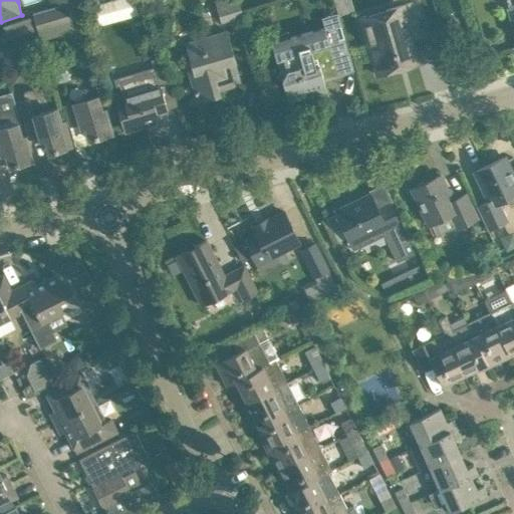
[(99,25),(139,14),(134,0),(111,0),(93,5),(99,25)]
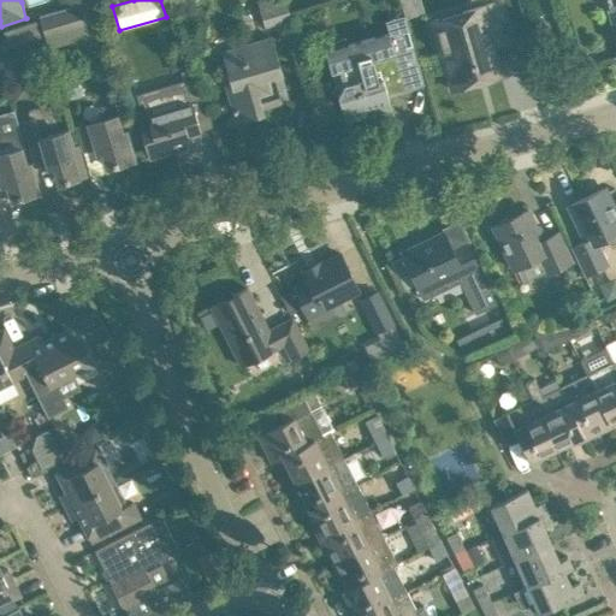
[(266,27),(291,19),(285,0),(266,0),(258,3),(266,27)]
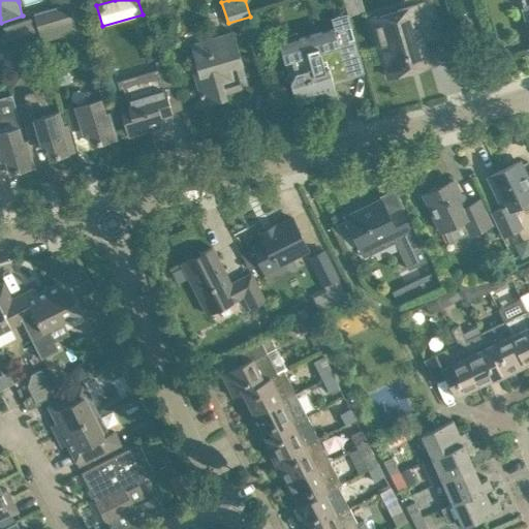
[(364,11),(361,0),(344,0),(348,16),(364,11)]
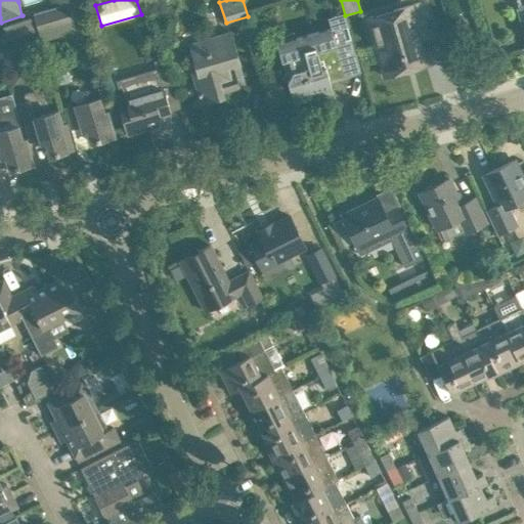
[(38,29),(57,24),(79,16),(75,1),(34,12),(38,29)]
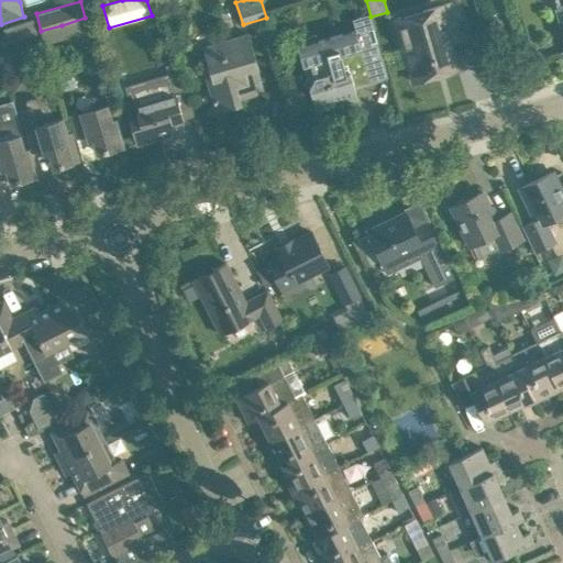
[(395,19),(414,81),(459,68),(440,6),(395,19)]
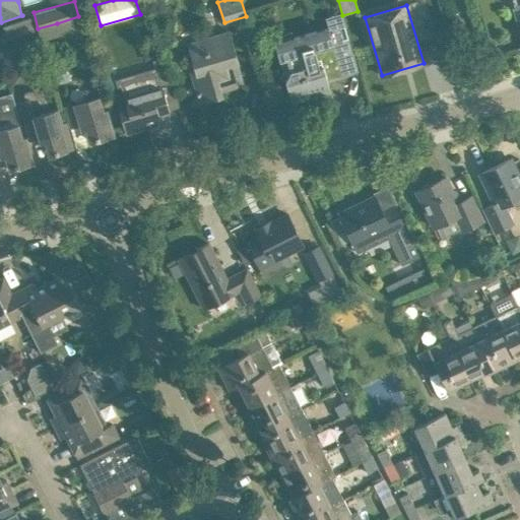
[(286,58),(290,70),(285,79),(290,95),(293,101),(301,99),(309,96),(308,93),(329,87),(326,77),(325,71),(324,70),(323,69),(322,68),(321,67),(320,67),(319,67),(316,60),(335,55),(340,73),(356,68),(356,71),(359,70),(341,12),(340,13),(343,23),(329,27),(275,43),(280,60),(286,58)]
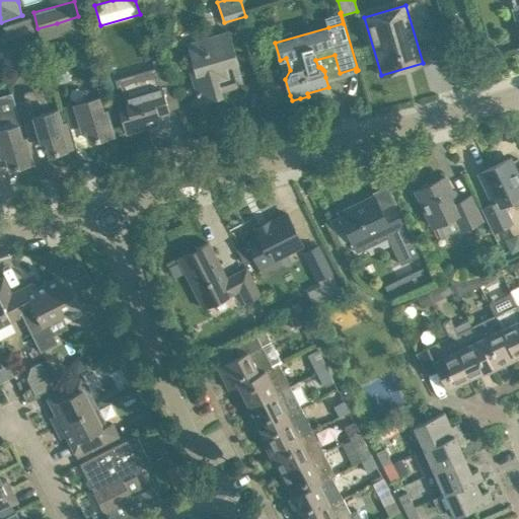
[(34,30),(29,16),(3,25),(7,40),(34,30)]
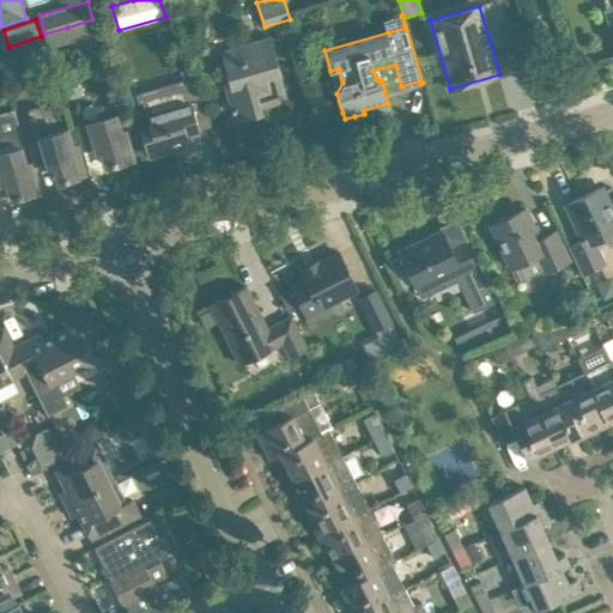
[(226,71),(220,72),(235,121),(262,114),(259,102),(266,101),(268,107),(286,101),(289,101),(271,36),(237,46),(238,53),(223,56),(226,71)]
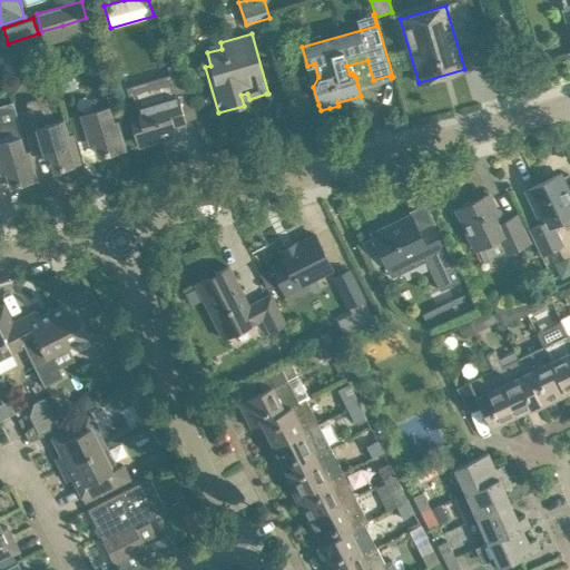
[(169,65),(128,77),(137,107),(141,123),(131,125),(138,146),(177,135),(174,124),(185,120),(175,86),(169,65)]
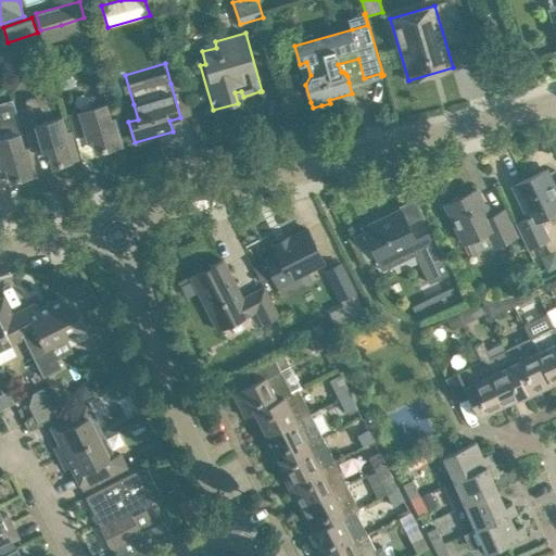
[(51,119),(47,102),(42,99),(38,97),(33,97),(25,99),(26,101),(24,101),(26,106),(19,109),(24,127),(25,127),(30,143),(41,140),(43,150),(49,149),(53,164),(77,158),(70,130),(66,131),(62,116),(51,119)]
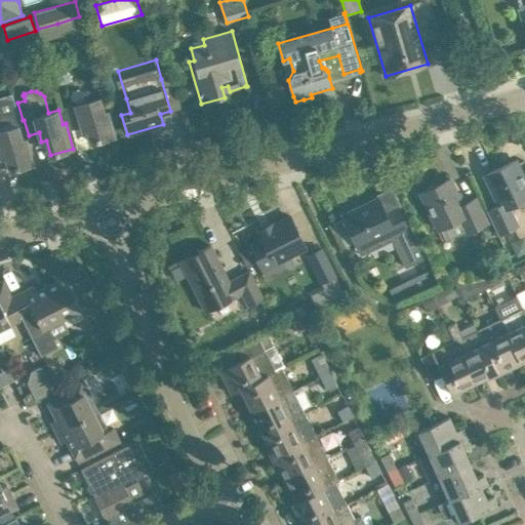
[(114,136),(107,111),(104,112),(99,97),(66,108),(70,123),(80,121),(83,129),(88,128),(92,143),(114,136)]
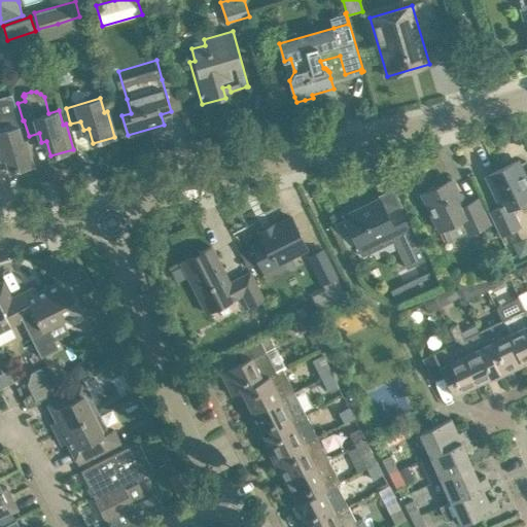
[(19,126),(0,131),(0,154),(1,159),(6,156),(10,172),(33,165),(26,139),(23,140),(19,126)]
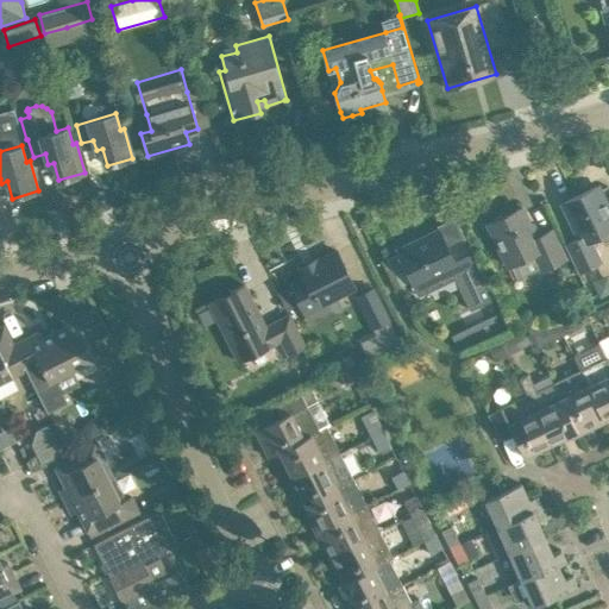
[(591,240),(608,231),(608,211),(597,186),(564,202),(581,237),(565,244),(578,272),(602,261),(591,240)]
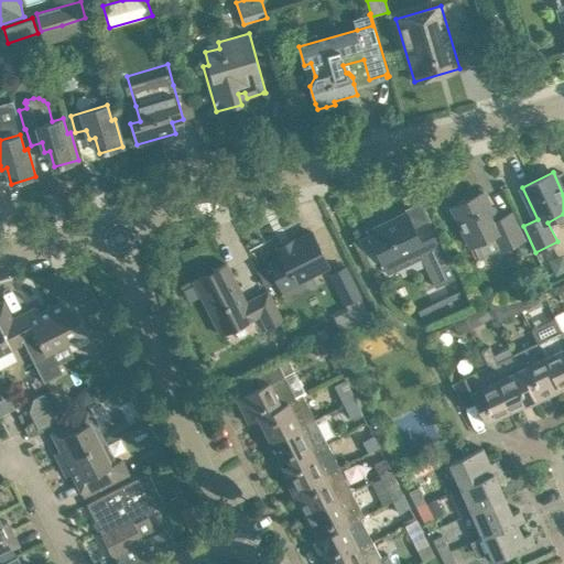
[(483,191),(452,206),(463,230),(470,247),(473,246),(494,236),(499,248),(500,250),(523,239),(520,230),(511,213),(497,219),(483,191)]
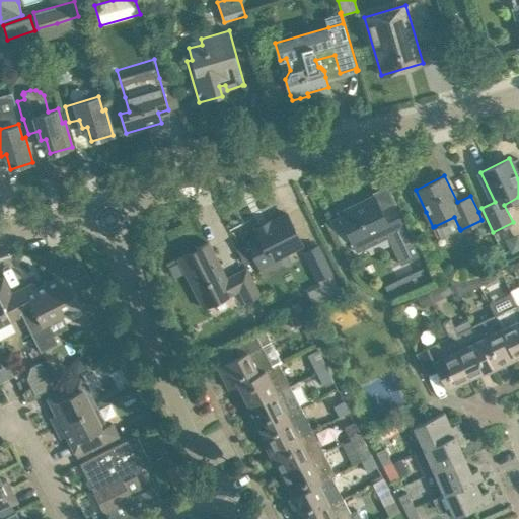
[(354,206),(338,213),(339,215),(344,226),(352,241),(371,231),(376,242),(392,234),(398,249),(395,251),(401,264),(422,253),(408,226),(404,228),(393,205),(381,211),(374,196),(365,201),(366,203),(356,208),(354,206)]
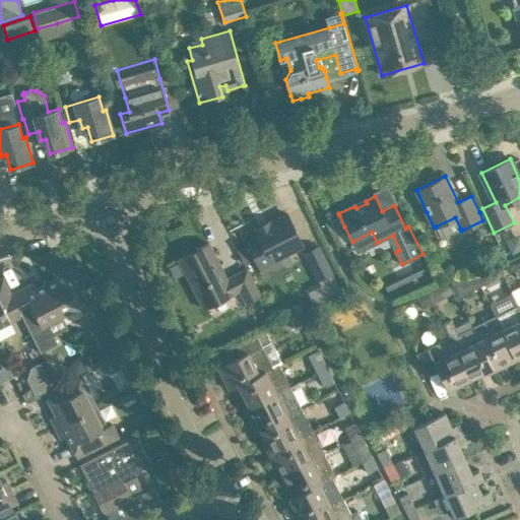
[(260,266),(303,245),(286,214),(271,222),(270,221),(256,229),(259,235),(247,240),(260,266)]
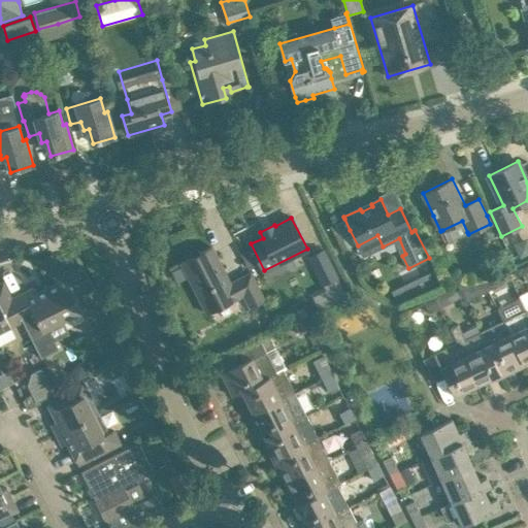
[(251,272),(230,283),(212,246),(180,262),(206,314),(243,295),(250,308),(265,301),(251,272)]
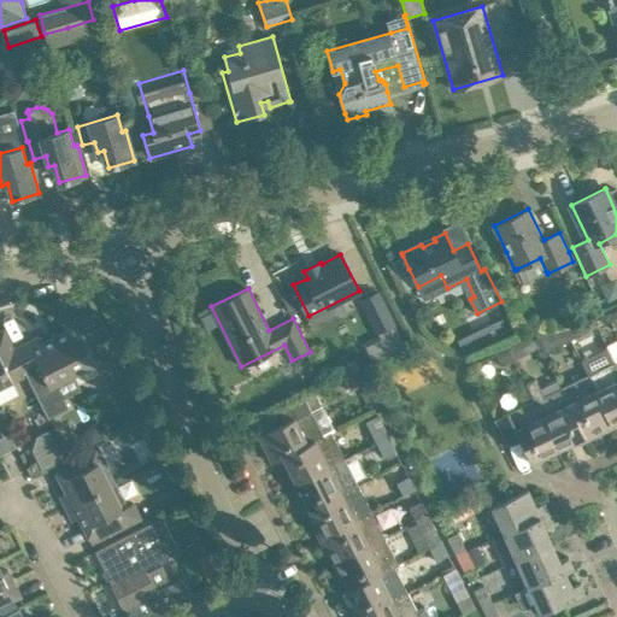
[(394,323),(394,322),(378,292),(362,300),(377,331),(394,323)]
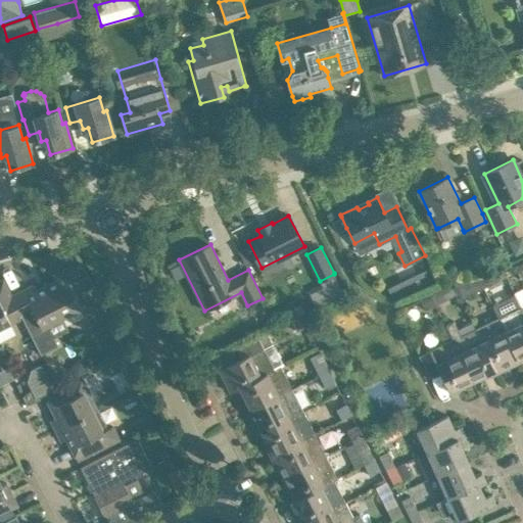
[(47,284),(63,317),(82,306),(85,314),(97,307),(75,264),(52,275),(55,280),(47,284)]
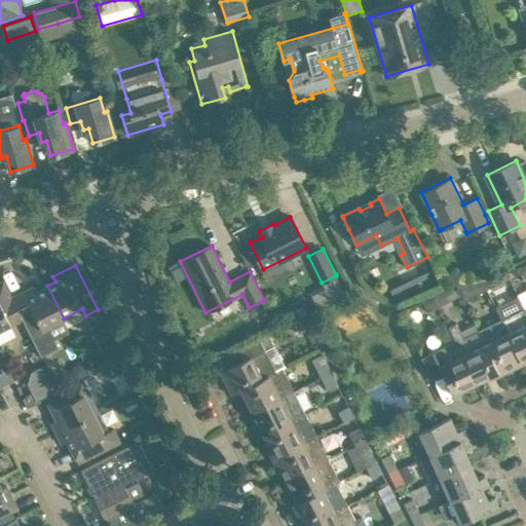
[(522,279),(525,276),(525,265),(517,269),(522,279)]
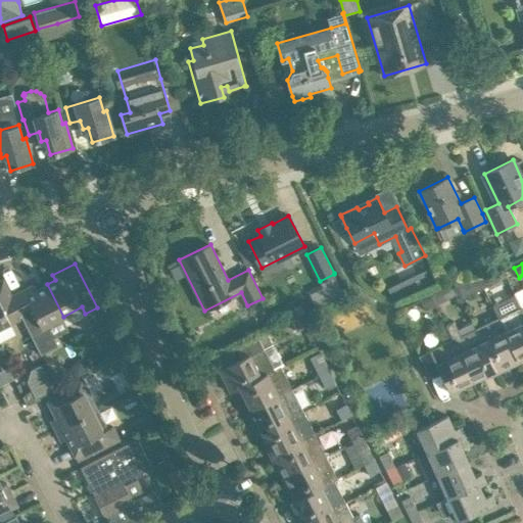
[(477,278),(482,287),(507,277),(502,266),(477,278)]
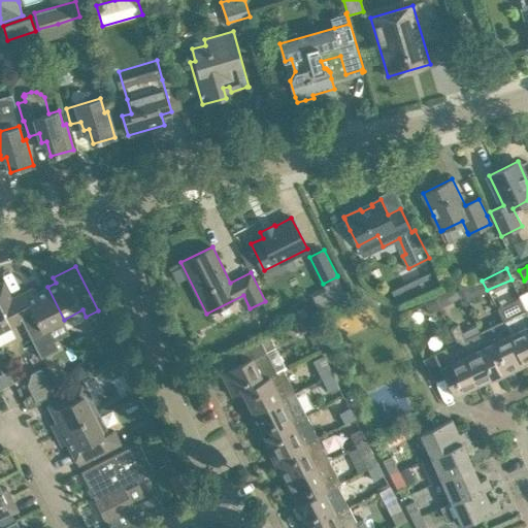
[(433,271),(420,277),(426,289),(439,283),(433,271)]
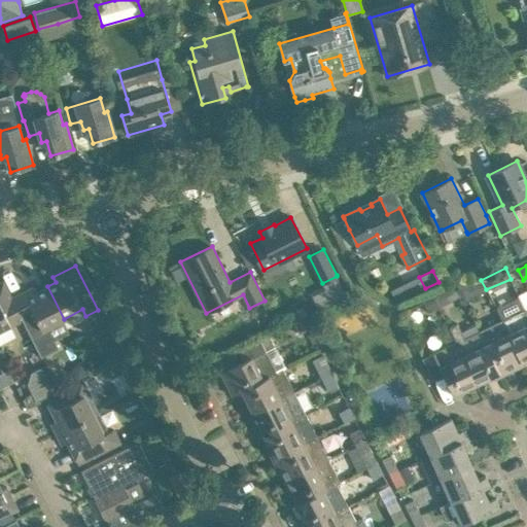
[(481,280),(470,285),(476,294),(486,289),(481,280)]
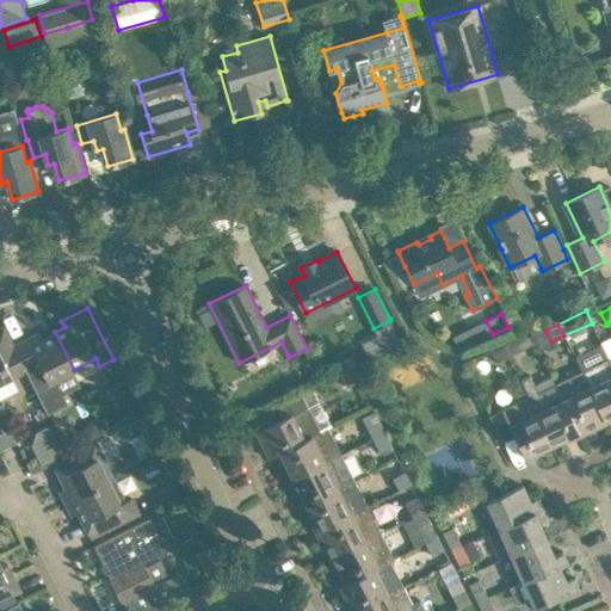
[(26,371),(13,346),(4,326),(0,328),(0,383),(12,377),(13,378),(26,371)]
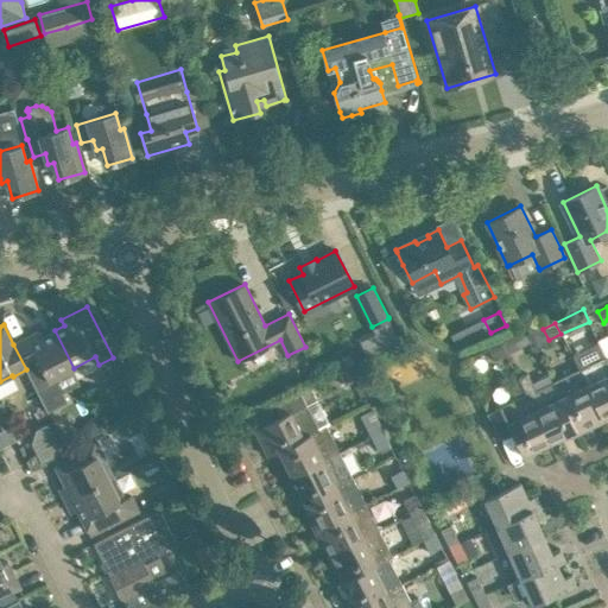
[(74,368),(55,330),(43,337),(39,331),(13,344),(26,369),(27,369),(48,410),(67,400),(58,382),(54,385),(51,379),(74,368)]
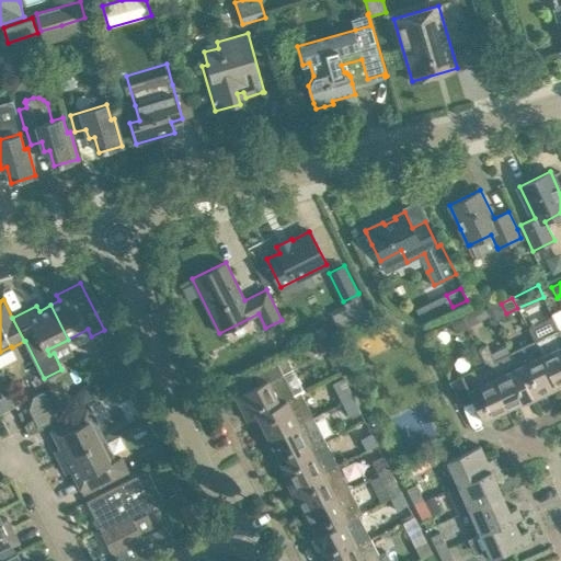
[(467,325),(480,320),(474,309),(462,316),(467,325)]
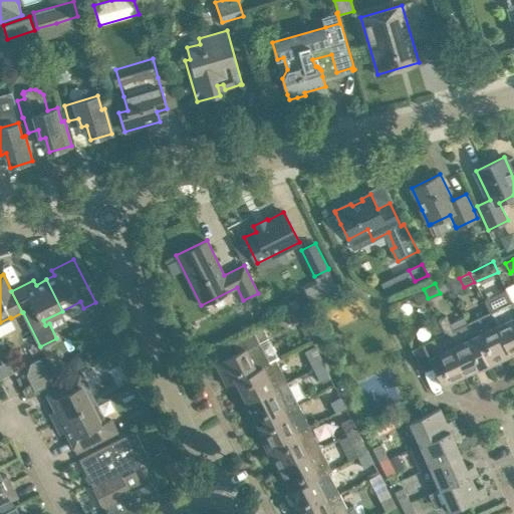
[(513,283),(505,288),(506,290),(505,290),(513,307),(513,283)]
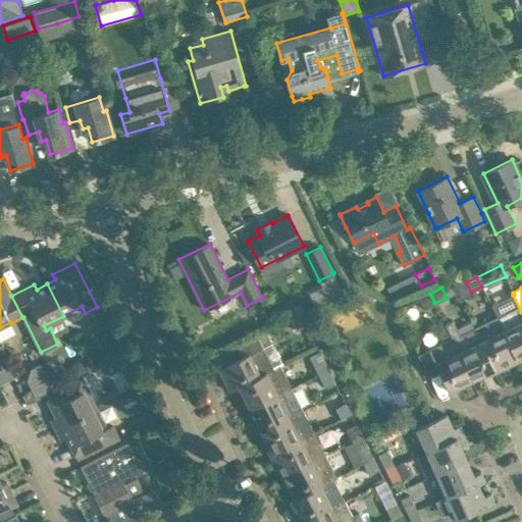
[(424,308),(434,303),(430,294),(419,299),(424,308)]
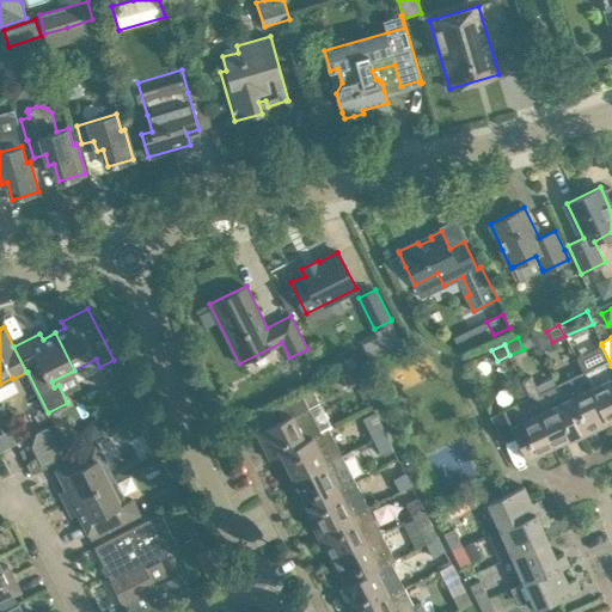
[(611,366),(601,346),(576,359),(582,371),(581,372),(607,423),(611,421),(611,366)]
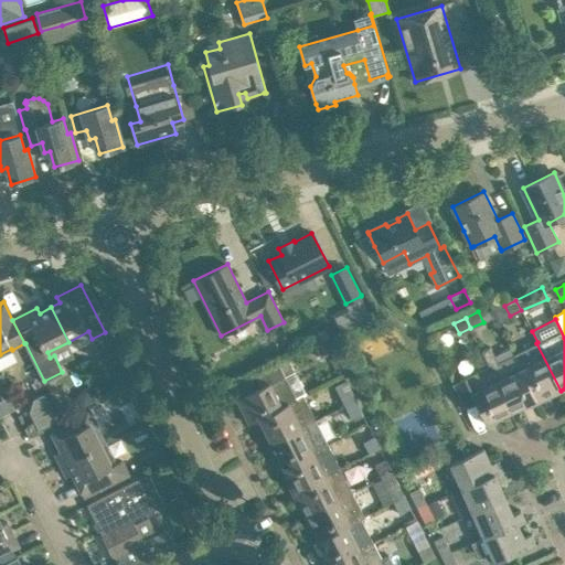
[(326,328),(311,334),(315,343),(329,337),(326,328)]
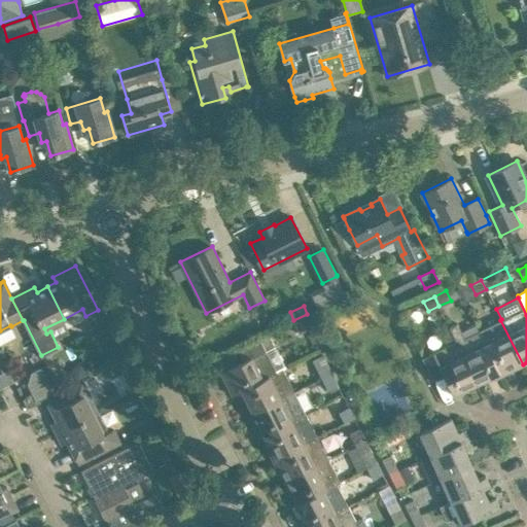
[(299,332),(308,327),(303,317),(293,322),(299,332)]
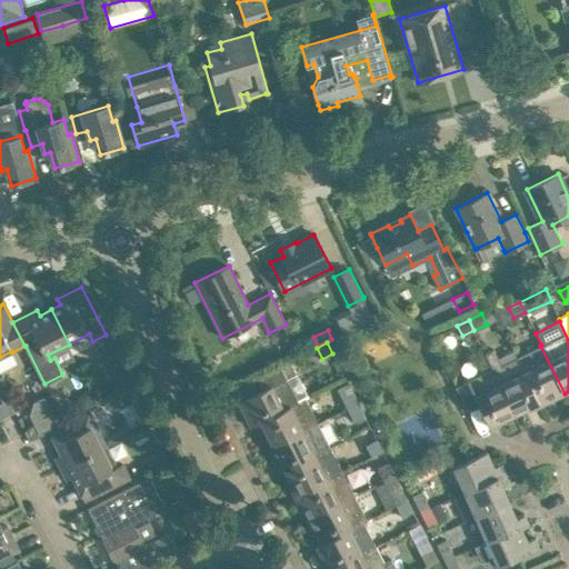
[(550,401),(565,393),(540,346),(517,357),(538,402),(547,398),(550,401)]
